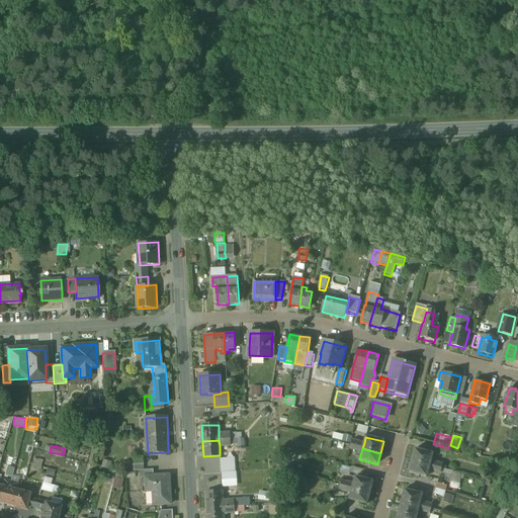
[(445,451),(436,448),(434,454),(444,456),(445,451)]
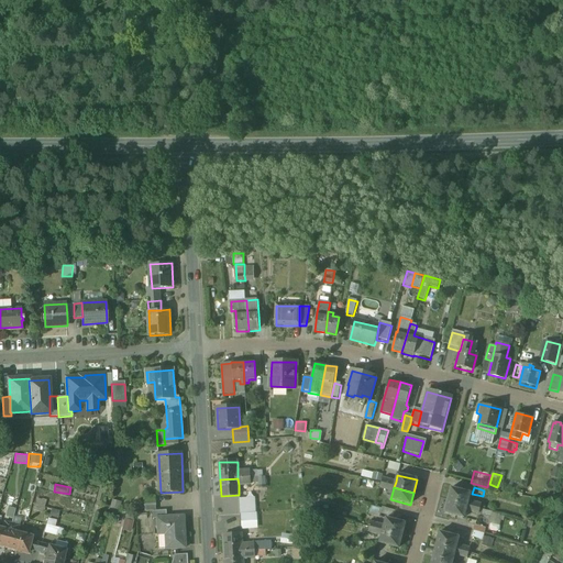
[(471,494),(451,488),(448,501),(467,506),(468,501),(471,494)]
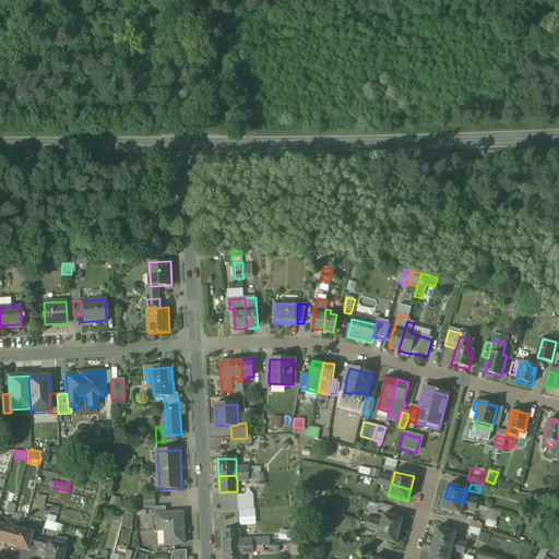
[(464,502),(444,498),(441,510),(461,515),(462,508),(464,502)]
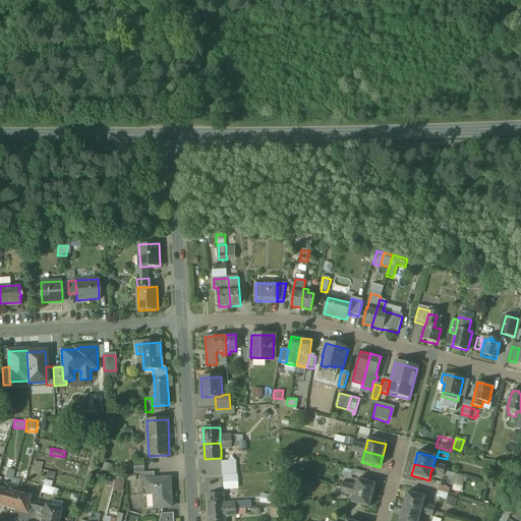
[(55,478),(56,470),(48,469),(47,477),(55,478)]
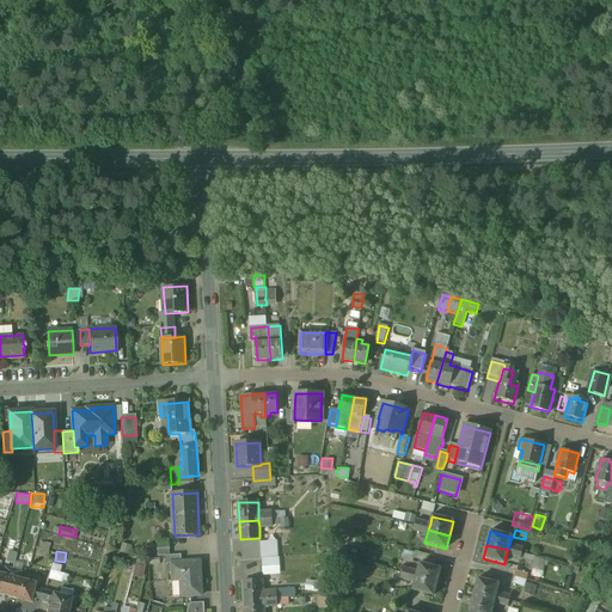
[(182,562),(171,563),(171,564),(171,581),(181,581),(182,597),(202,595),(200,562),(182,562)]
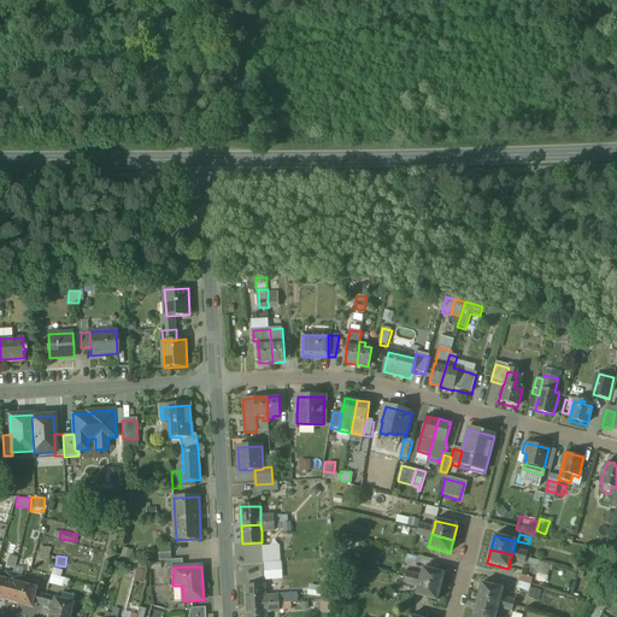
[(137,568),(135,579),(144,581),(146,570),(137,568)]
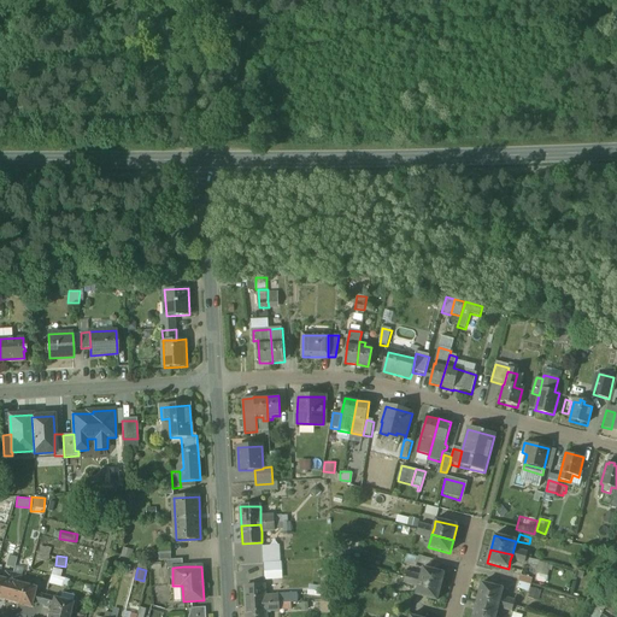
[(445,574),(423,568),(421,576),(419,582),(441,587),(445,574)]
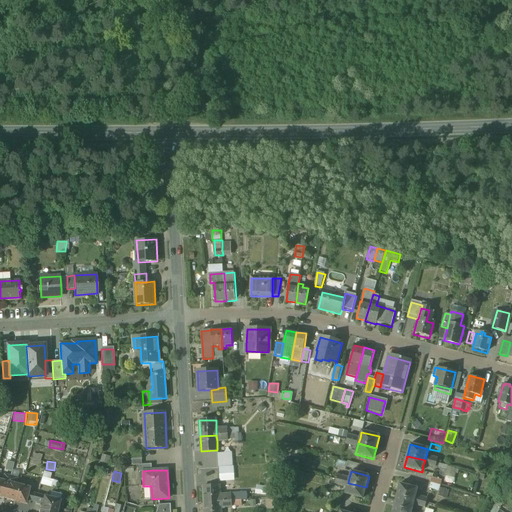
[(10,476),(4,474),(2,481),(9,483),(10,476)]
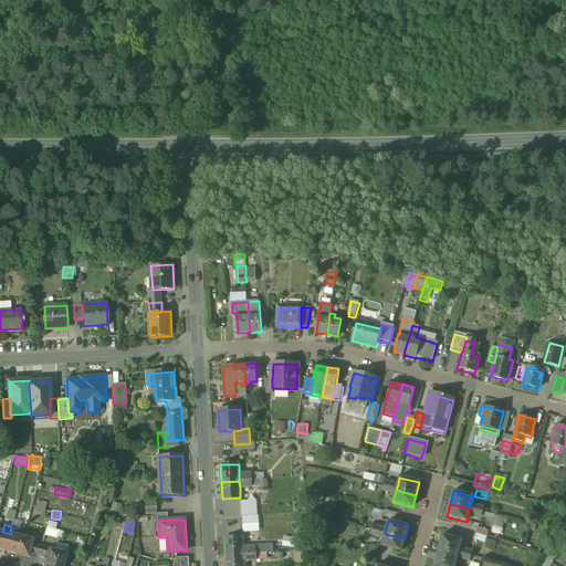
[(19,528),(11,526),(10,534),(17,535),(19,528)]
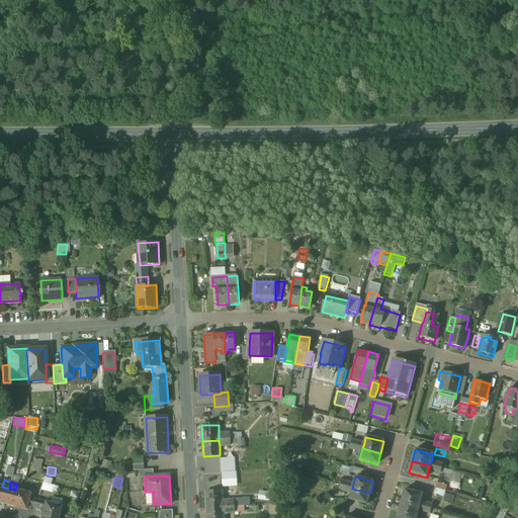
[(49,485),(42,483),(40,491),(52,493),(54,486),(49,485)]
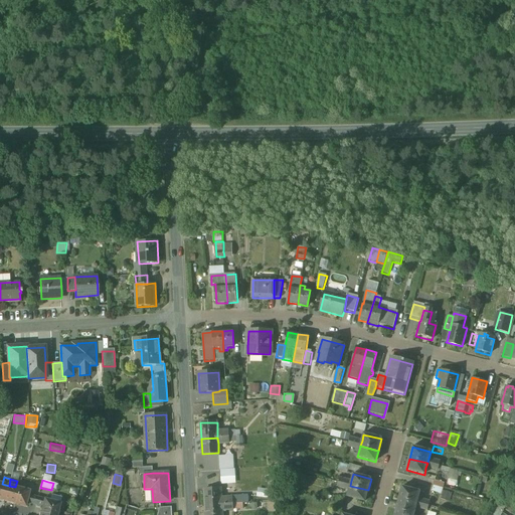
[(2,484),(0,483),(0,500),(4,501),(9,486),(2,484)]
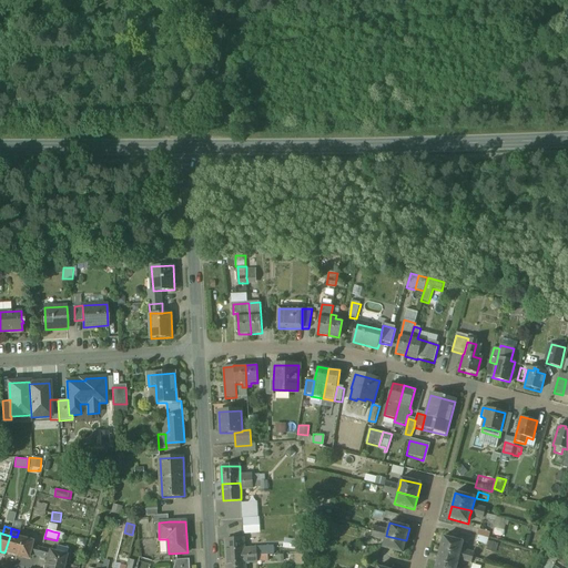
[(17,537),(10,536),(4,553),(16,556),(20,538),(17,537)]
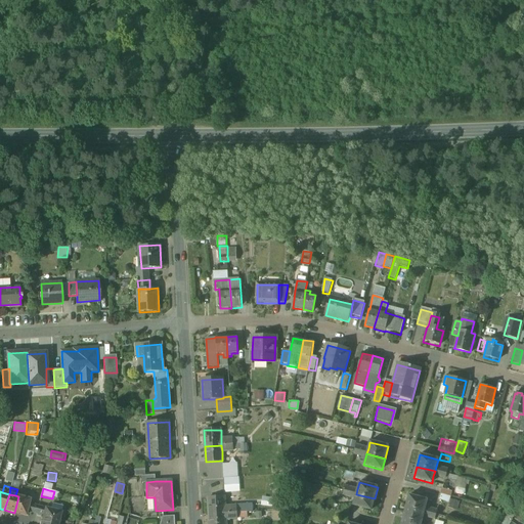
[(375,498),(356,494),(355,498),(353,506),(372,511),(375,498)]
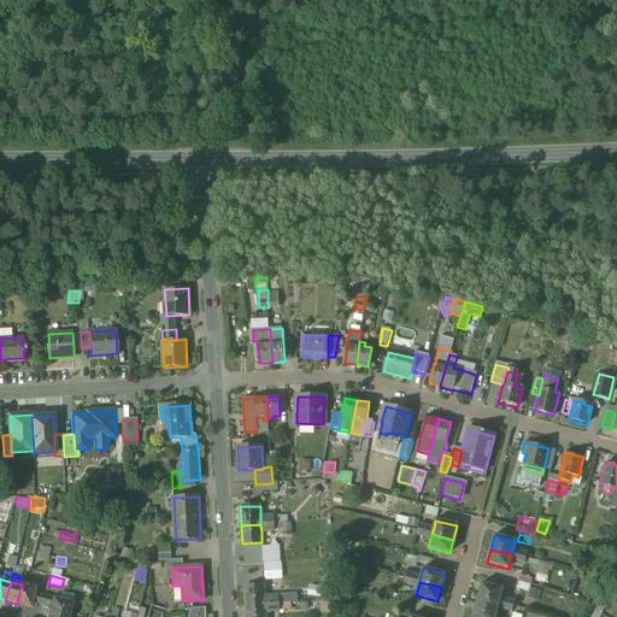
[(530,586),(518,582),(516,589),(528,592),(530,586)]
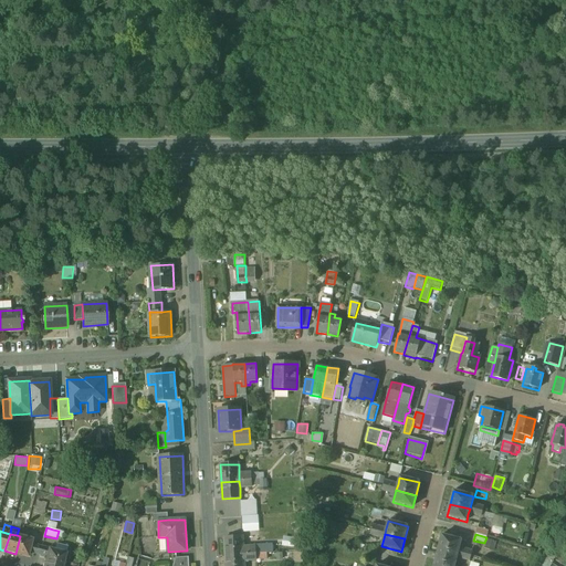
[(461,541),(441,535),(438,548),(458,553),(459,548),(461,541)]
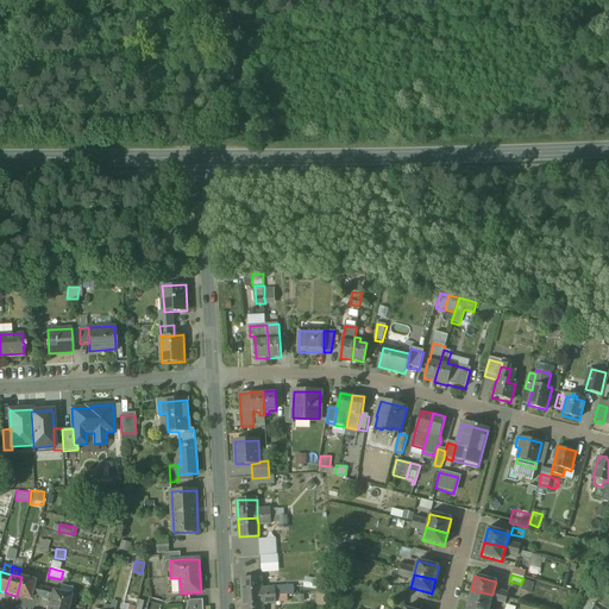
[(35,581),(22,577),(17,596),(30,598),(31,594),(33,585),(35,581)]
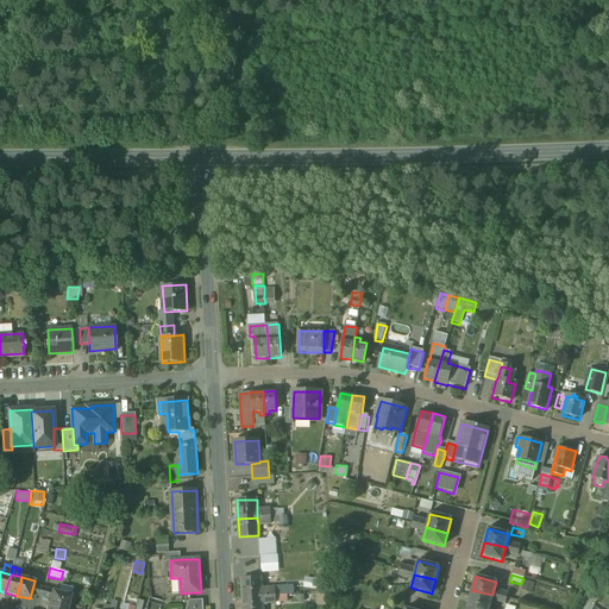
[(261,578),(242,579),(243,597),(262,596),(262,589),(261,578)]
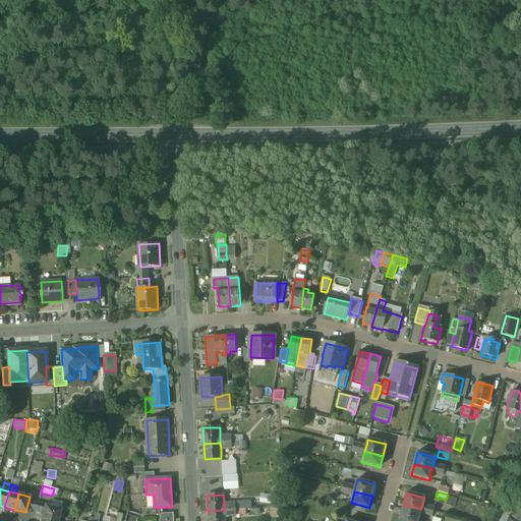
[(38,503),(29,501),(26,508),(36,511),(38,503)]
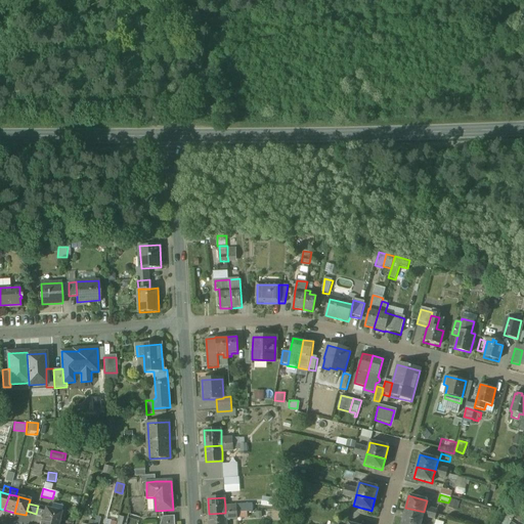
[(62,507),(51,504),(50,509),(61,512),(62,507)]
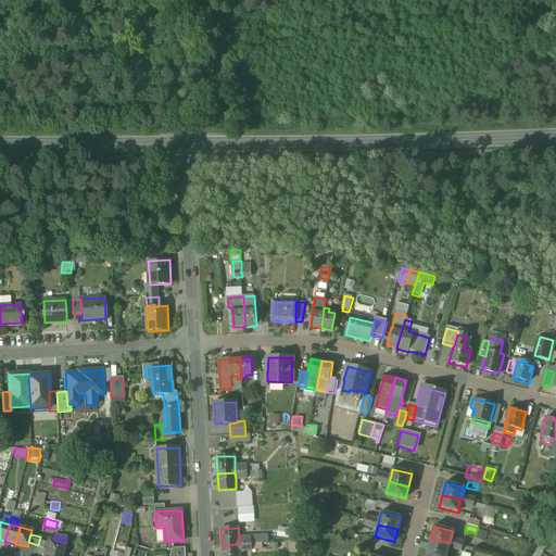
[(371,539),(359,535),(358,542),(369,545),(371,539)]
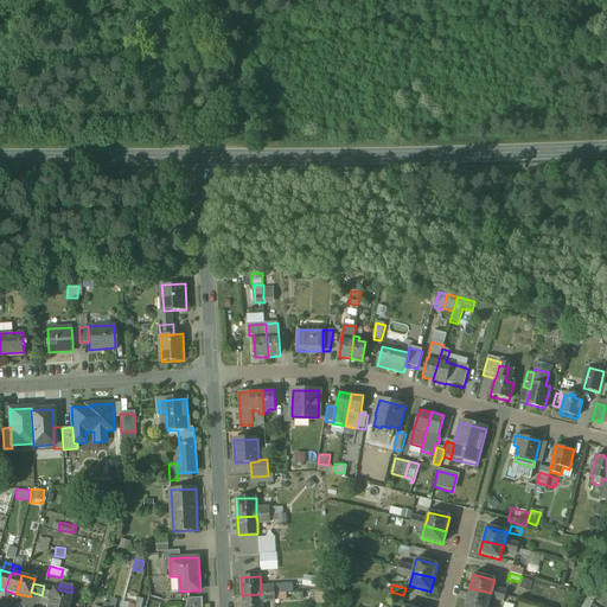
[(52,588),(44,586),(42,595),(50,598),(52,588)]
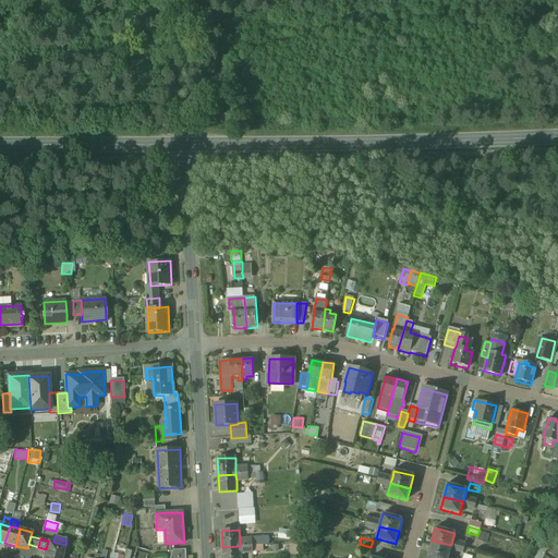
[(53,542),(48,541),(46,549),(45,556),(53,557),(61,557),(65,545),(53,542)]
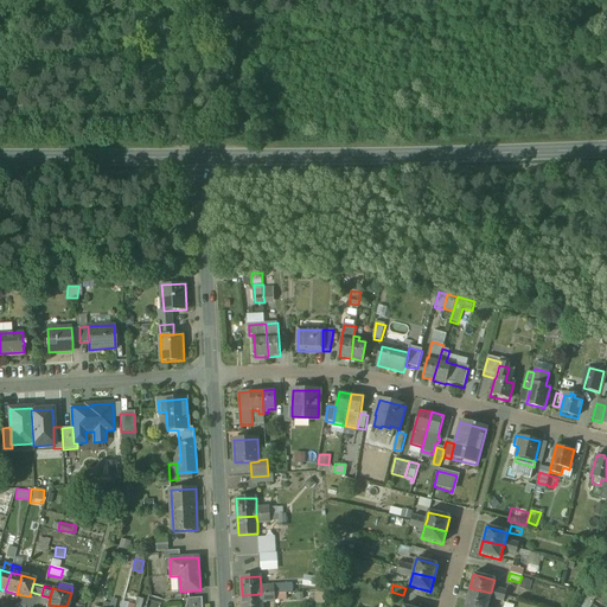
[(491,593),(470,588),(467,600),(487,606),(490,599),(491,593)]
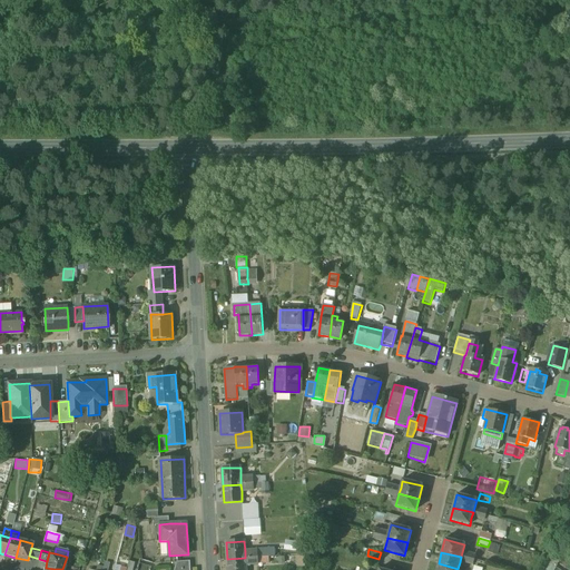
[(379,559),(367,556),(365,562),(377,566),(379,559)]
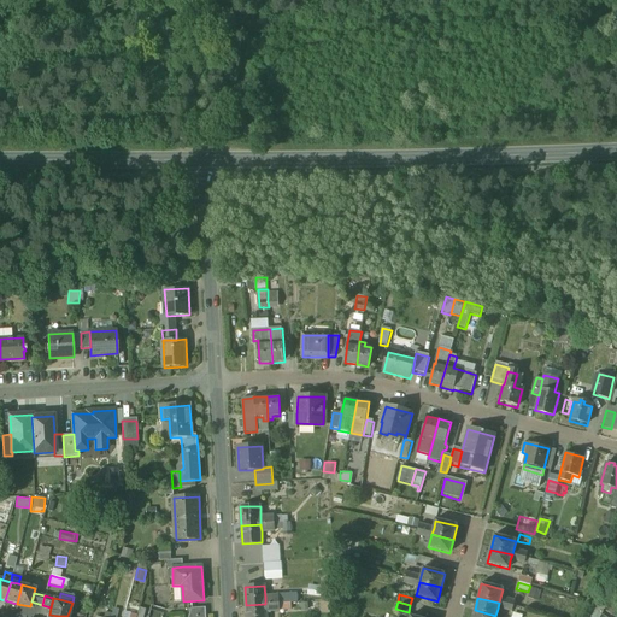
[(605,607),(595,603),(592,609),(601,615),(605,607)]
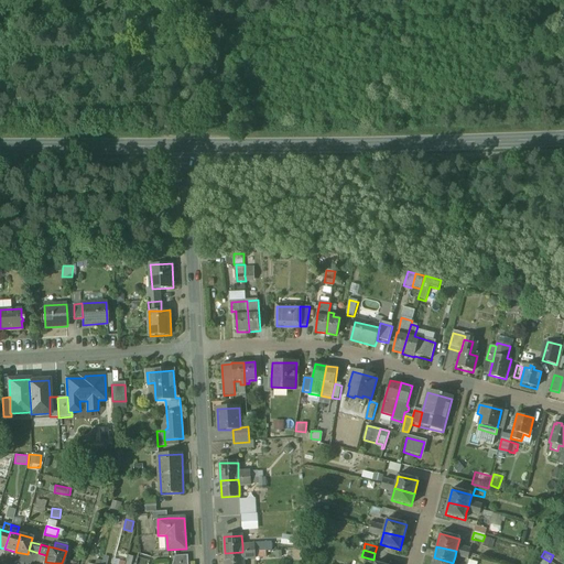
[(242,552),(225,553),(225,563),(243,563),(243,559),(242,552)]
